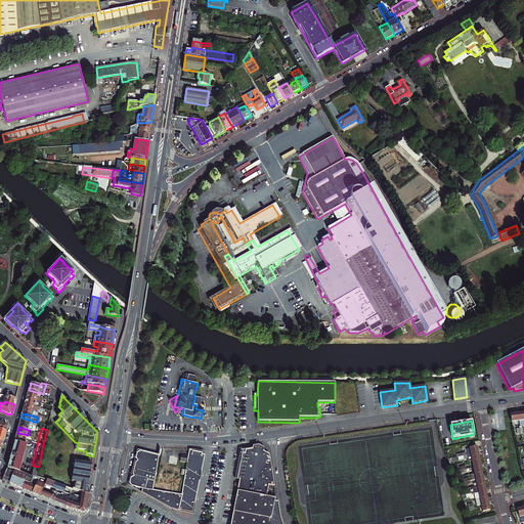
[(23,438),(24,434),(17,433),(14,441),(15,441),(27,445),(31,446),(32,440),(23,438)]
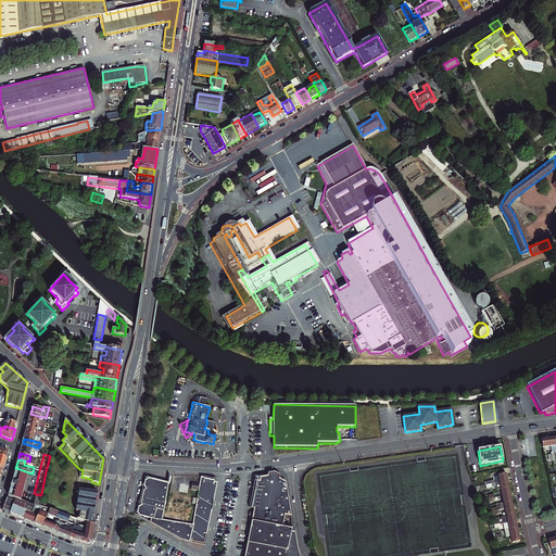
[(15,468),(8,496),(16,500),(10,514),(19,517),(23,518),(26,510),(32,513),(34,507),(35,506),(21,501),(28,472),(16,468),(15,468)]
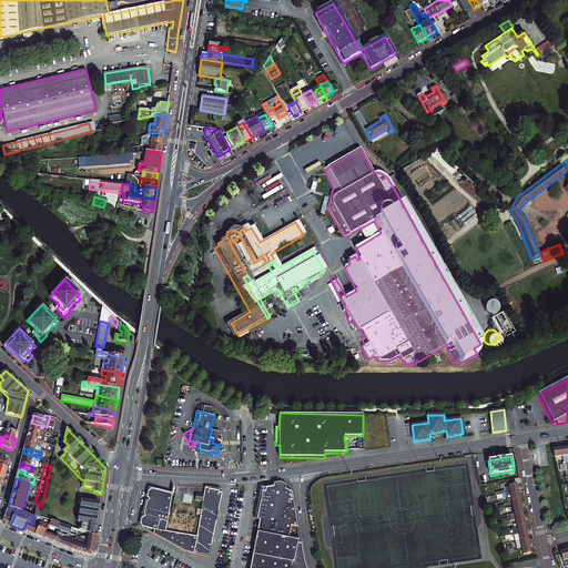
[(259,527),(257,529),(290,536),(291,526),(297,527),(293,494),(285,489),(286,486),(280,483),(275,484),(274,487),(266,488),(265,492),(262,492),(257,515),(256,519),(261,519),(260,525),(255,524),(255,527),(259,527)]
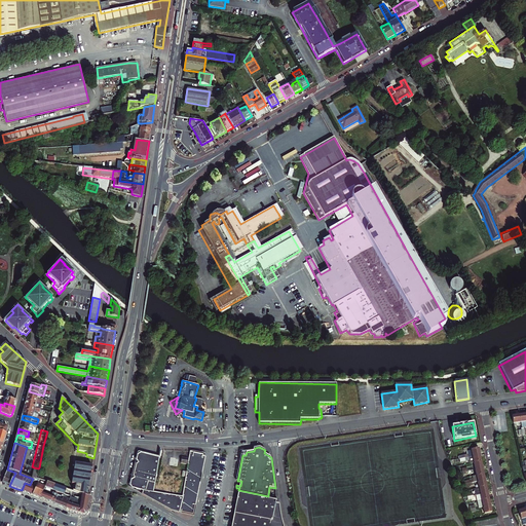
[(468,454),(468,457),(480,455),(479,448),(472,450),(472,451),(467,451),(468,454)]
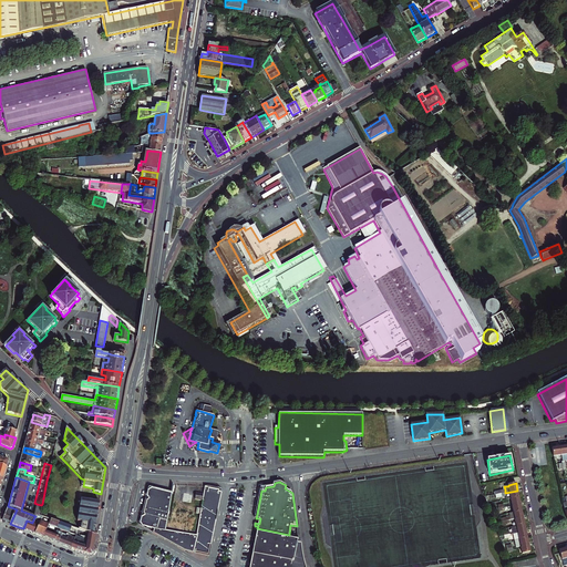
[(198,535),(212,537),(220,492),(220,488),(209,487),(205,487),(196,535),(198,535)]
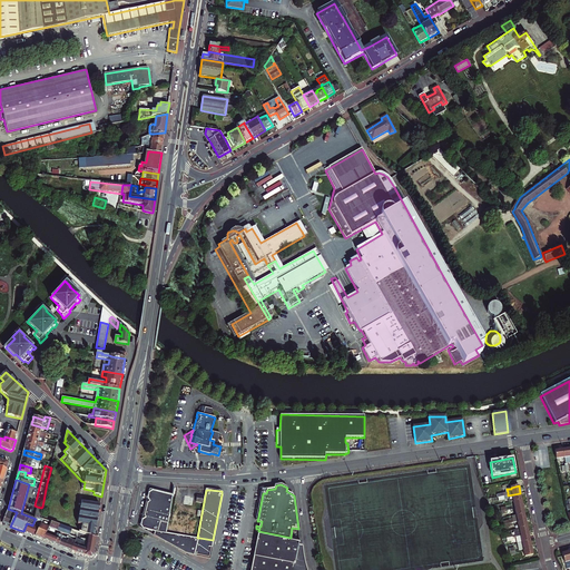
[(197,552),(199,538),(197,538),(166,532),(168,521),(173,497),(149,493),(147,499),(149,502),(147,503),(144,517),(145,520),(143,521),(141,526),(144,530),(156,532),(163,533),(161,537),(188,550),(197,552)]
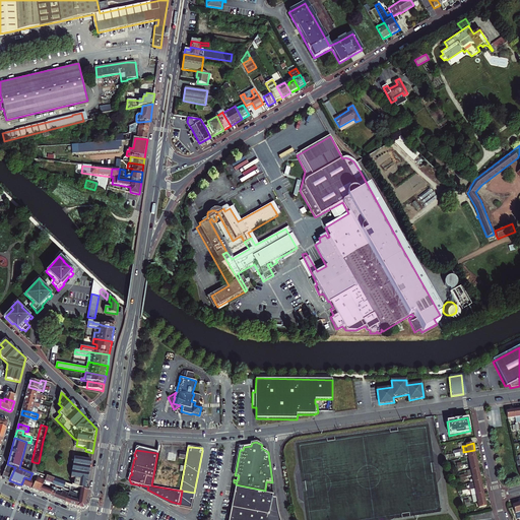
[(464,458),(468,457),(475,456),(474,450),(463,452),(460,453),(455,454),(455,456),(463,455),(464,458)]
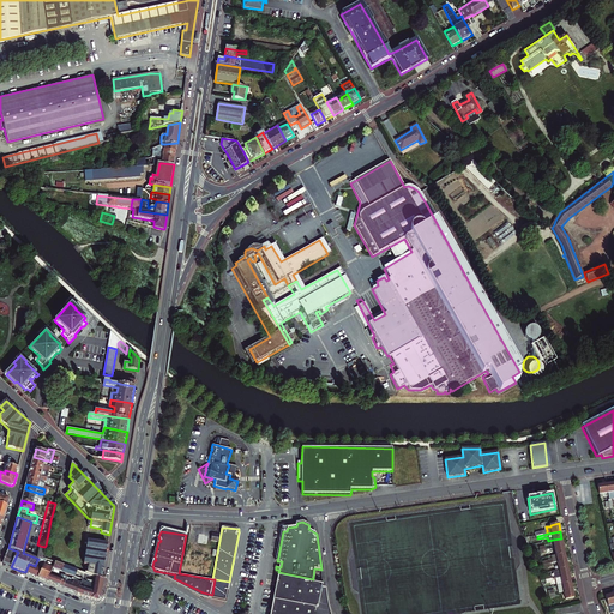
[(239,533),(229,582),(232,583),(242,533),(239,533)]
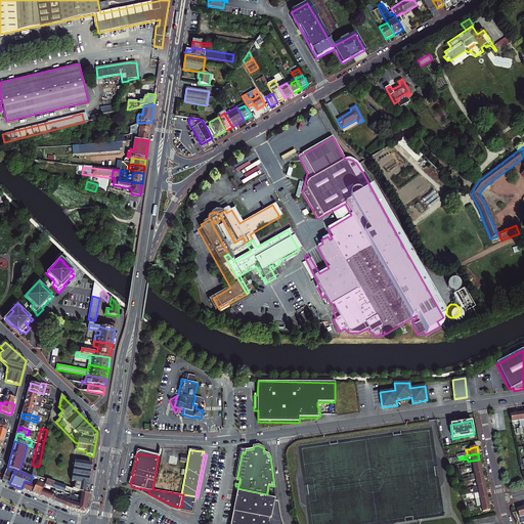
[(87,494),(92,465),(75,462),(72,482),(76,483),(74,490),(81,492),(87,494)]
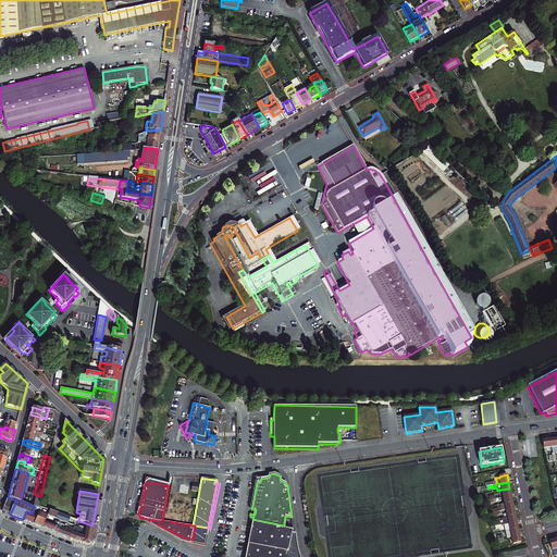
[(10,515),(16,500),(8,497),(2,510),(10,515)]
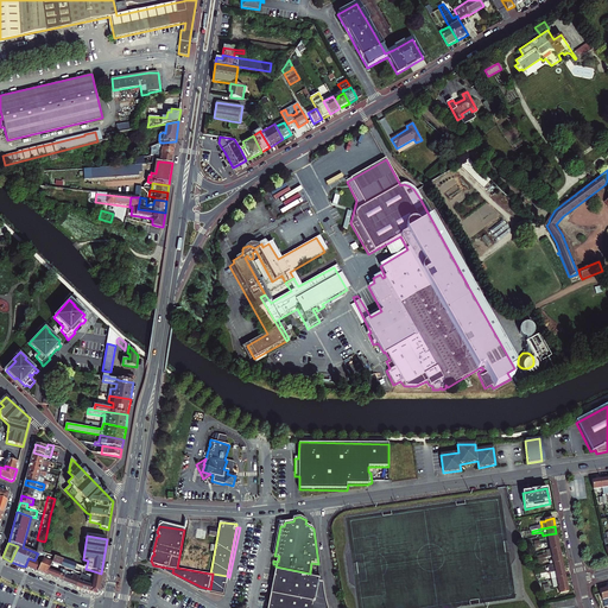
[(29,558),(25,567),(38,572),(43,559),(44,558),(37,555),(35,561),(29,558)]
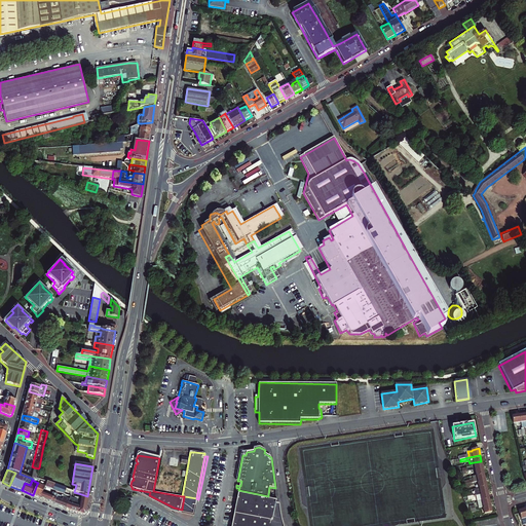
[(476,489),(486,487),(485,481),(478,482),(474,483),(476,489)]
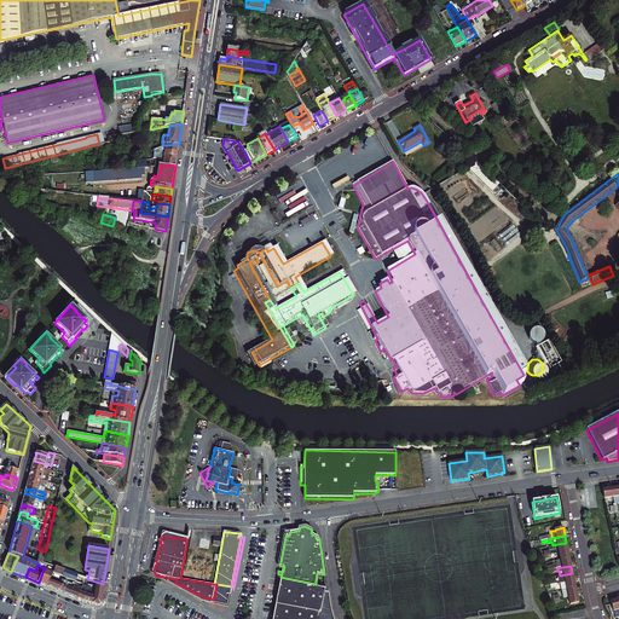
[(44,570),(39,583),(47,586),(50,580),(52,577),(52,574),(45,572),(46,570),(44,570)]
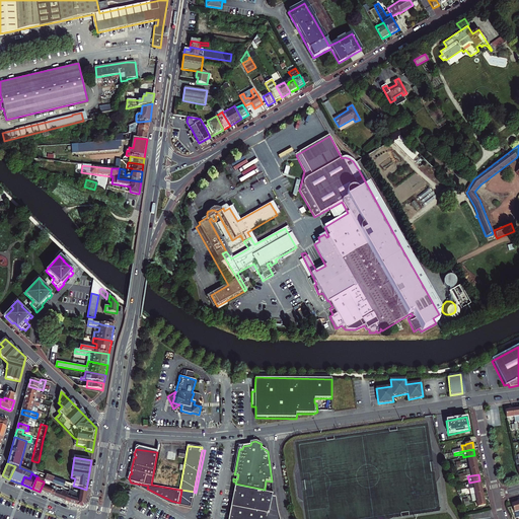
[(54,478),(52,484),(64,488),(65,483),(54,478)]
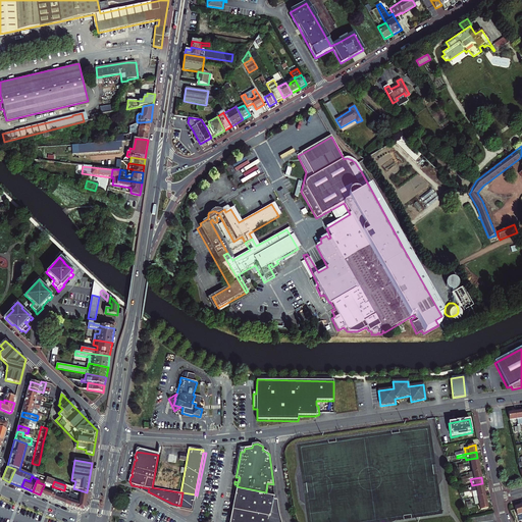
[(474,491),(483,489),(482,483),(472,485),(473,491),(474,491)]
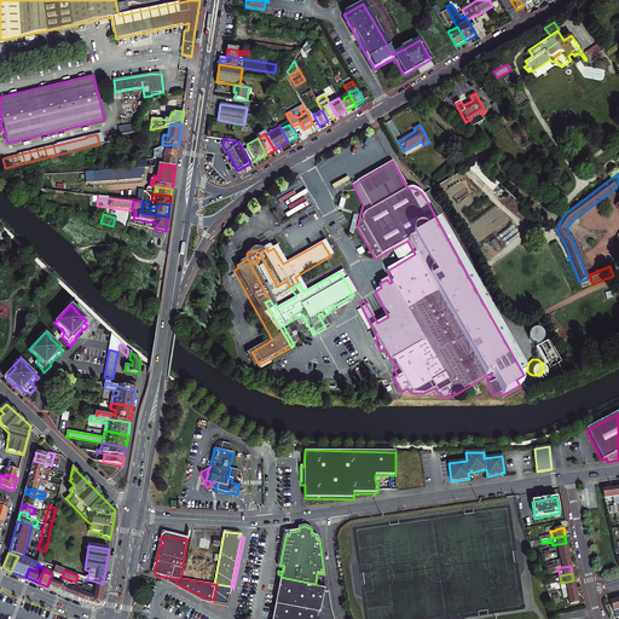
[(333,618),(331,612),(329,603),(328,594),(324,594),(325,586),(316,584),(281,577),(279,583),(271,618),(333,618)]
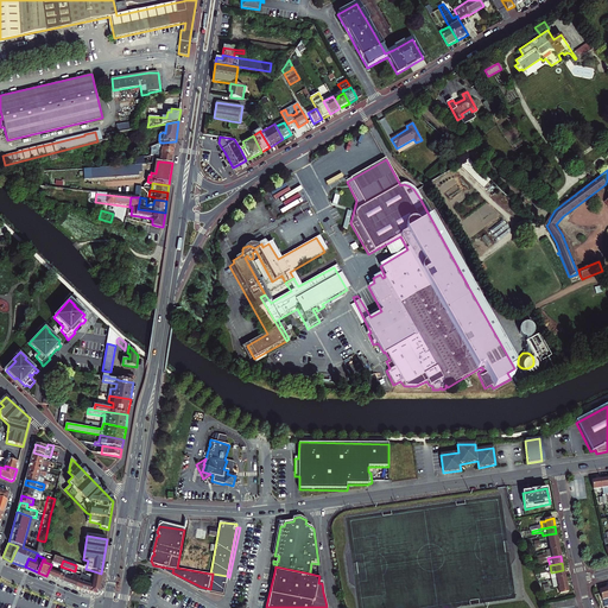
[(173,569),(166,568),(166,572),(201,590),(209,593),(210,589),(201,587),(172,572),(173,569)]
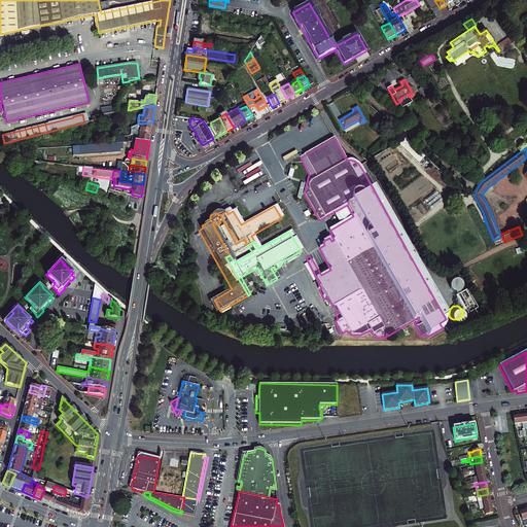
[(49,497),(42,494),(40,499),(54,504),(58,496),(51,493),(49,497)]
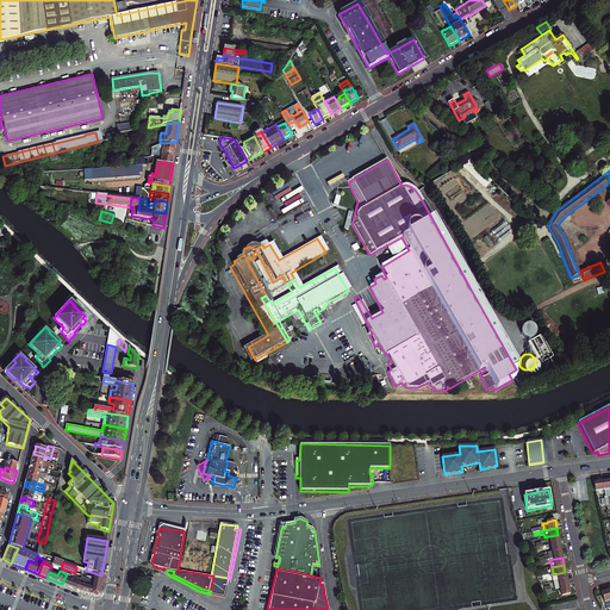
[(567,579),(565,572),(554,574),(555,582),(567,579)]
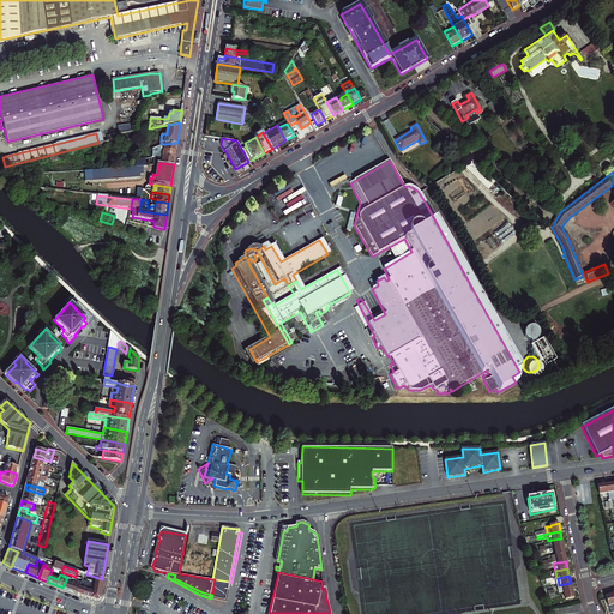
[(79,588),(77,594),(83,596),(97,600),(101,599),(103,579),(102,579),(95,577),(94,583),(92,588),(88,585),(88,581),(83,579),(79,588)]
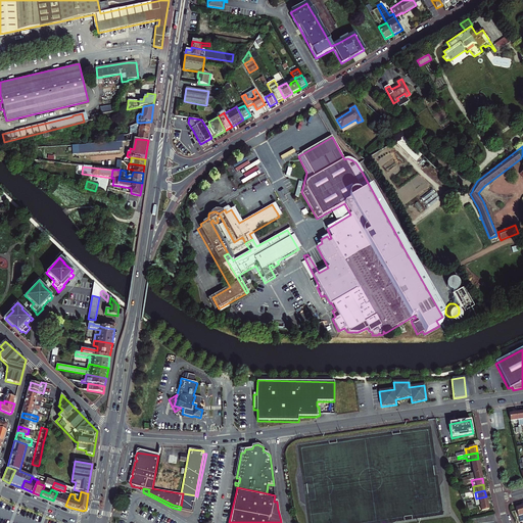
[(57,492),(53,501),(56,502),(63,505),(65,500),(67,496),(57,492)]
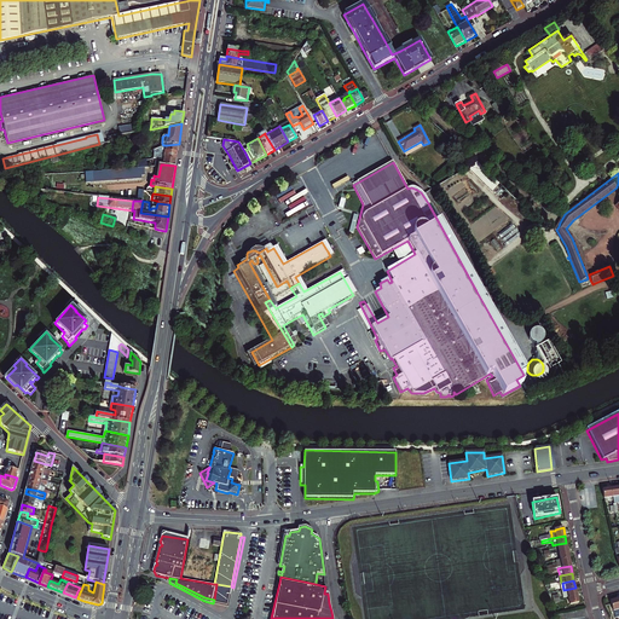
[(217,584),(214,600),(227,602),(231,586),(217,584)]
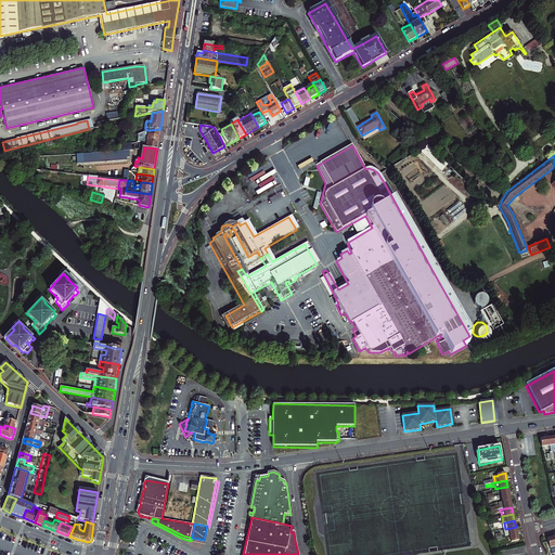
[(204,540),(192,538),(191,541),(206,544),(209,527),(207,526),(204,540)]
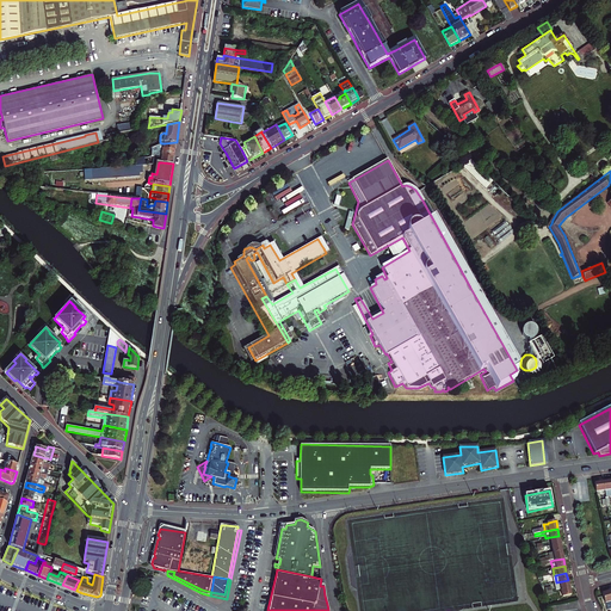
[(569,587),(568,580),(556,582),(554,582),(556,590),(561,588),(569,587)]
